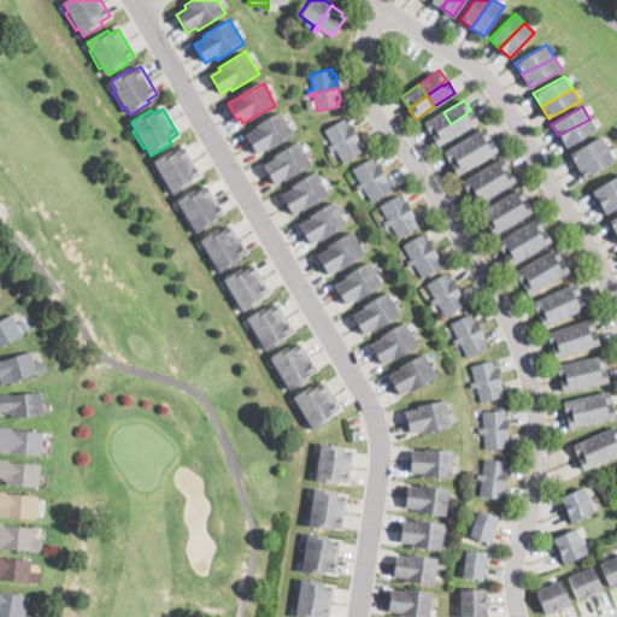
[(286,140),(269,151),(266,147),(256,154),(246,137),(256,131),(253,128),(280,111),(294,135),(286,140)]
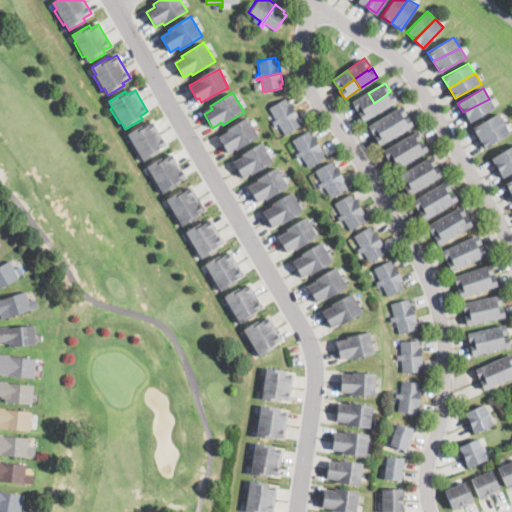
[(361,109),(357,111),(352,103),(368,93),(374,103),(361,109)]
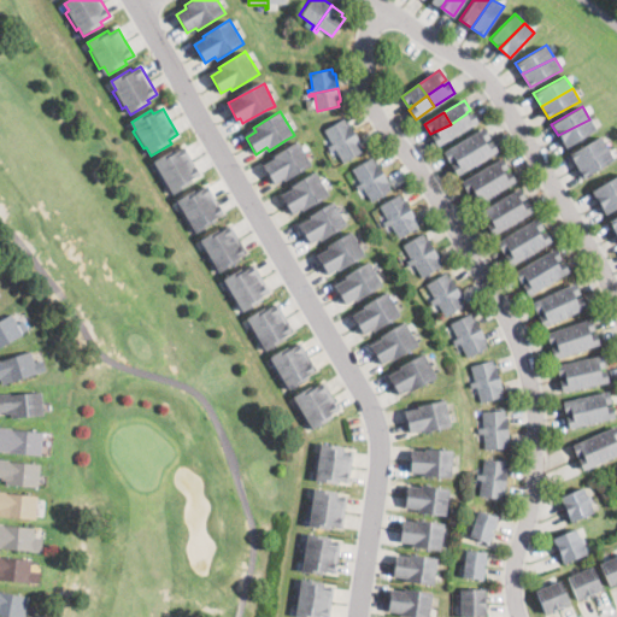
[(466,113),(451,124),(458,136),(479,123),(472,112),(468,115),(466,113)]
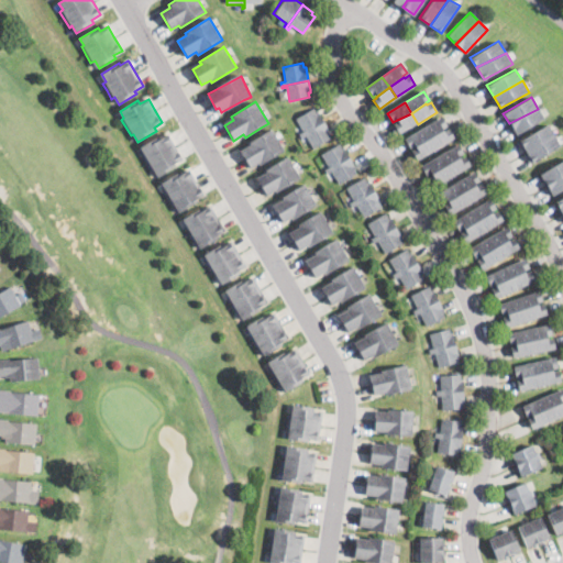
[(300,136),(299,134),(302,132),(296,119),(313,108),(316,112),(318,110),(324,123),(300,136)]
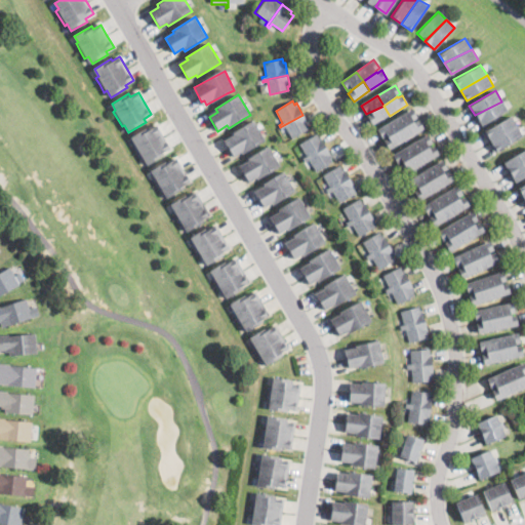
[(501,102),(507,111),(481,125),(475,115),(501,102)]
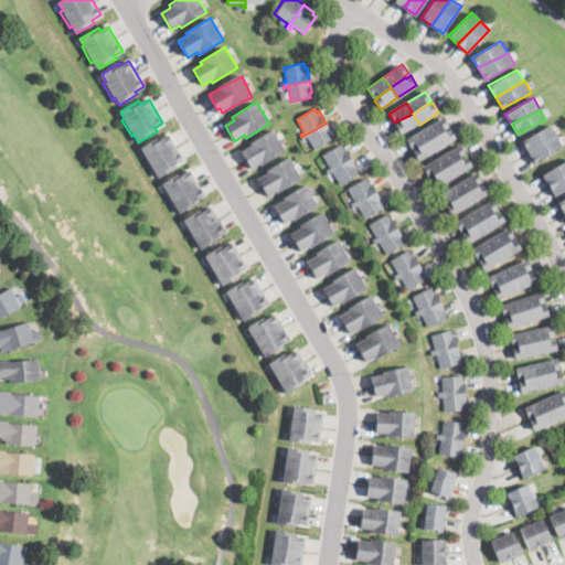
[(419,125),(401,135),(395,125),(400,123),(398,120),(413,114),(419,125)]
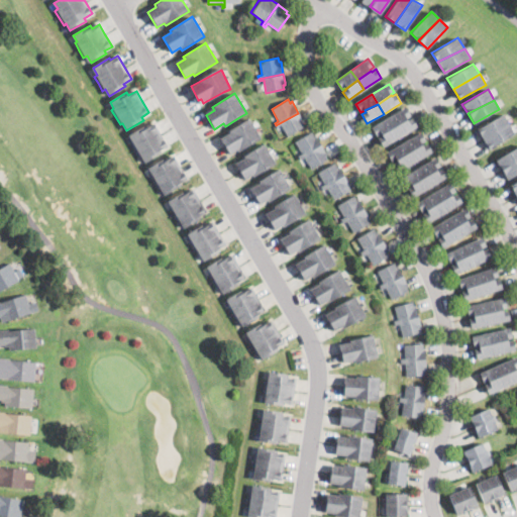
[(407,120),(407,119),(411,116),(405,107),(387,118),(393,128),(407,120)]
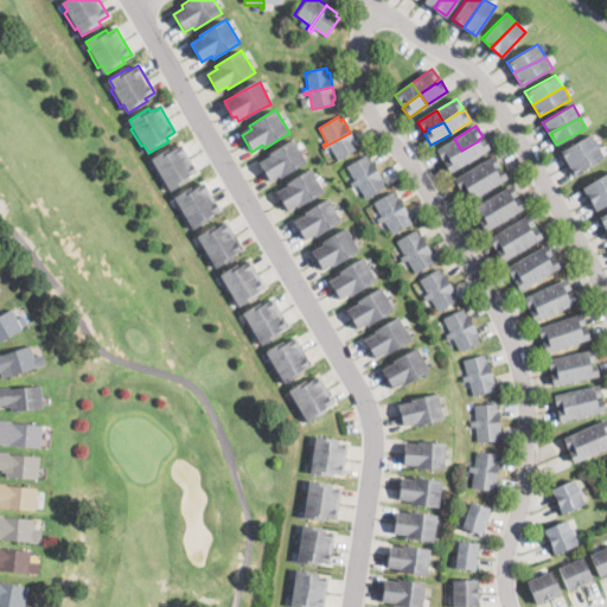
[(350,133),(355,140),(357,144),(355,145),(357,148),(339,160),(331,147),(326,149),(324,147),(350,133)]
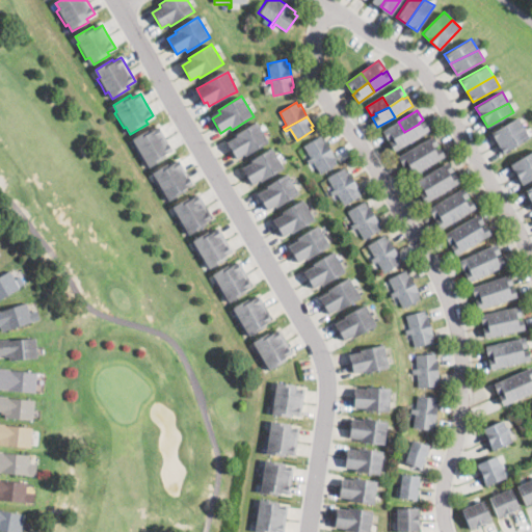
[(524,128),(519,117),(491,132),(498,143),(524,128)]
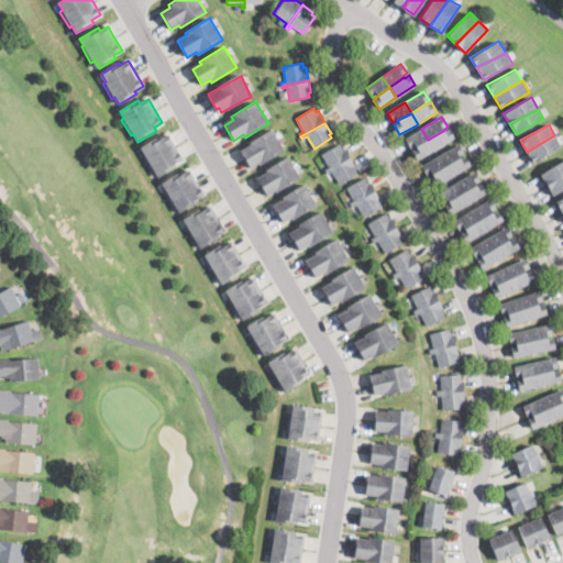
[(285,151),(261,166),(258,162),(250,167),(240,152),(250,146),(247,144),(272,129),(285,151)]
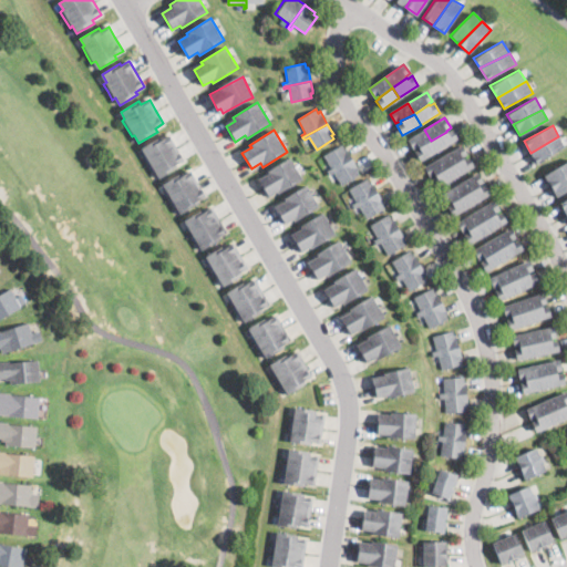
[(418,150),(418,148),(413,151),(408,140),(424,130),(431,141),(418,150)]
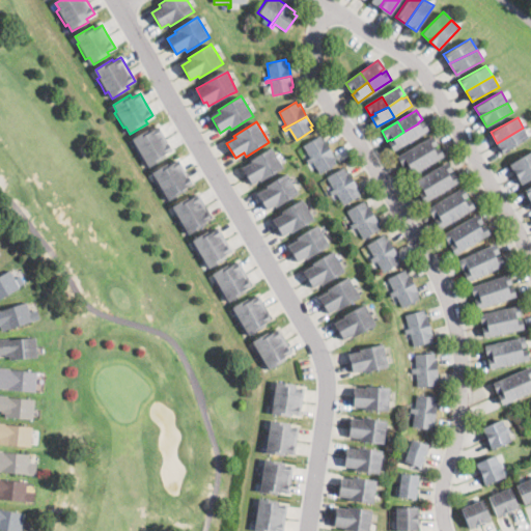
[(418,123),(403,132),(410,142),(428,131),(423,121),(419,124),(418,123)]
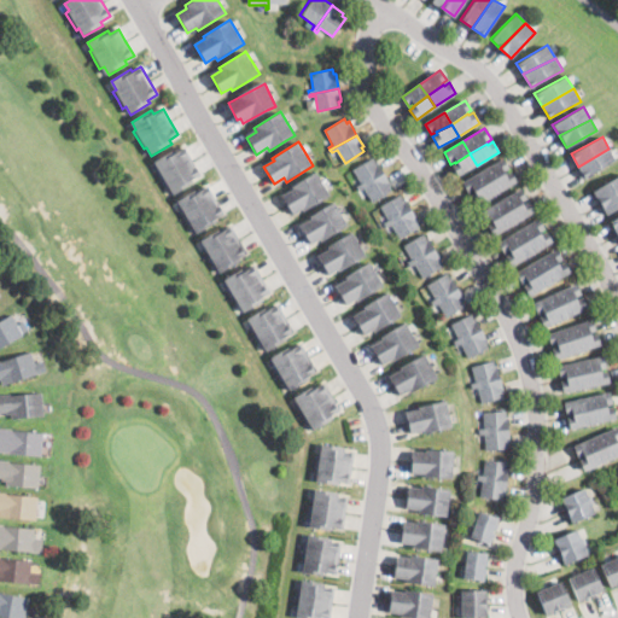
[(185,149),(192,159),(200,174),(192,179),(194,182),(175,196),(169,187),(167,188),(161,179),(156,172),(159,169),(155,162),(175,150),(176,152),(184,146),(185,149)]
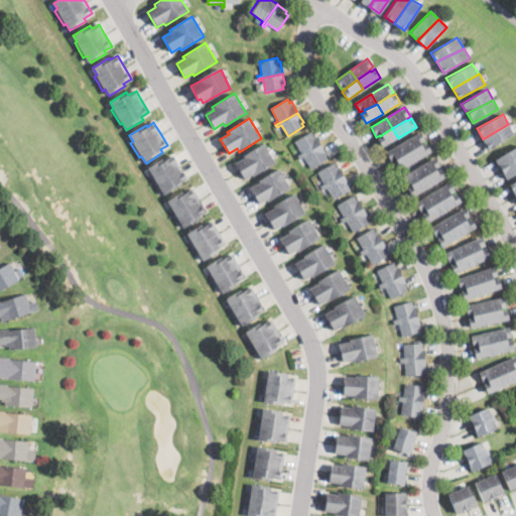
[(508,124),(483,139),(489,149),(514,135),(508,124)]
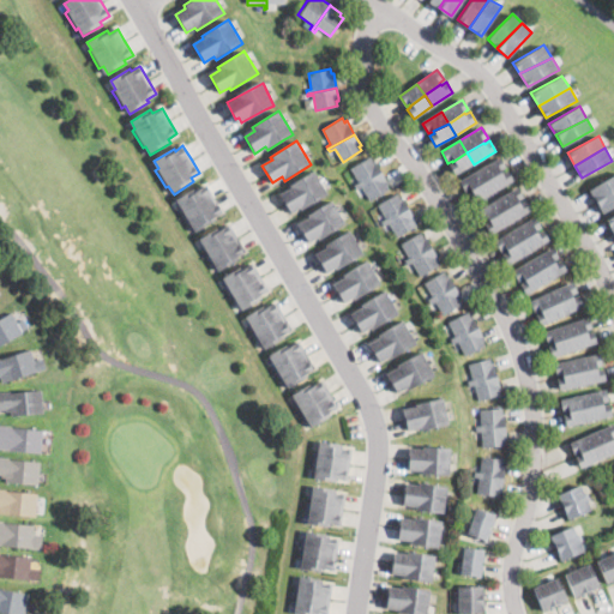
[(474,164),(455,175),(449,166),(453,163),(452,162),(467,152),(474,164)]
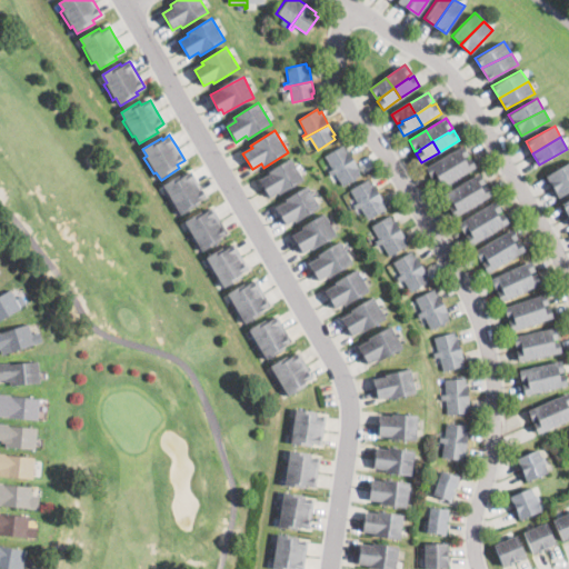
[(355,160),(330,173),(329,172),(329,171),(332,169),(326,157),(343,146),(345,149),(347,148),(355,160)]
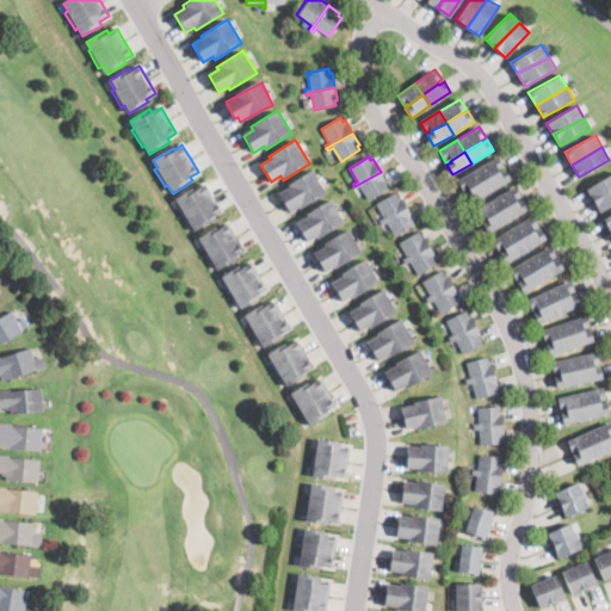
[(475,170),(497,156),(504,168),(499,171),(500,172),(482,181),(475,170)]
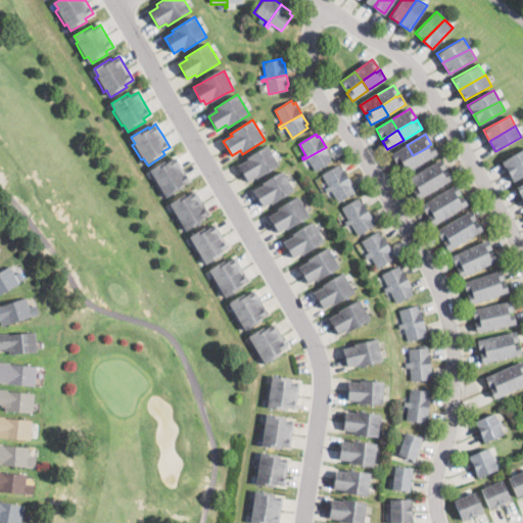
[(280,165),(262,177),(257,179),(255,176),(246,182),(238,168),(246,162),(245,159),(254,153),(268,145),(280,165)]
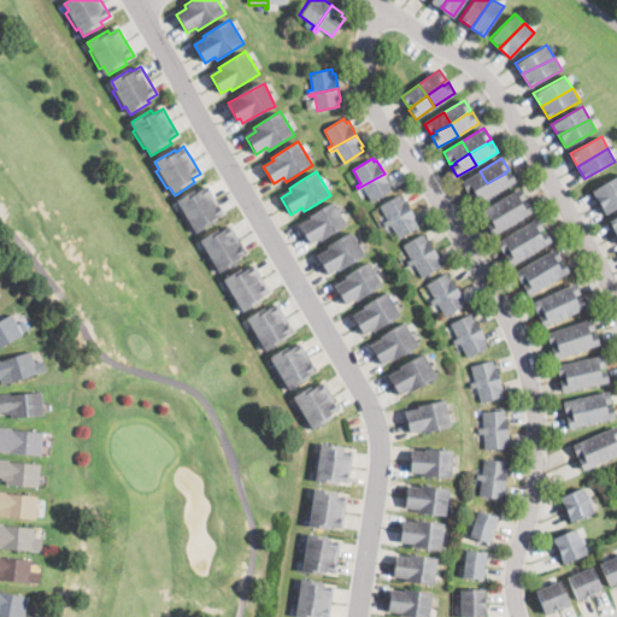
[(472,192),(468,194),(462,183),(480,171),(487,183),(472,192)]
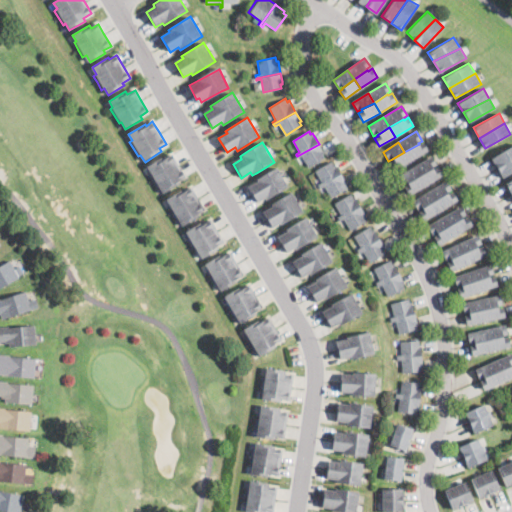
[(410,162),(428,151),(423,142),(419,145),(419,144),(404,152),(410,162)]
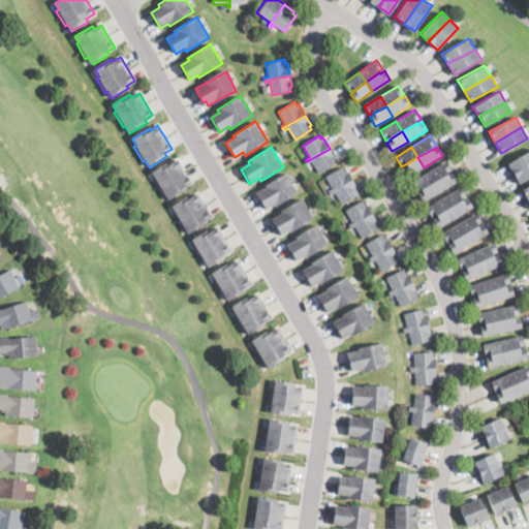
[(307,161),(330,149),(334,156),(335,158),(333,159),(335,163),(319,173),(313,161),(309,164),(307,161)]
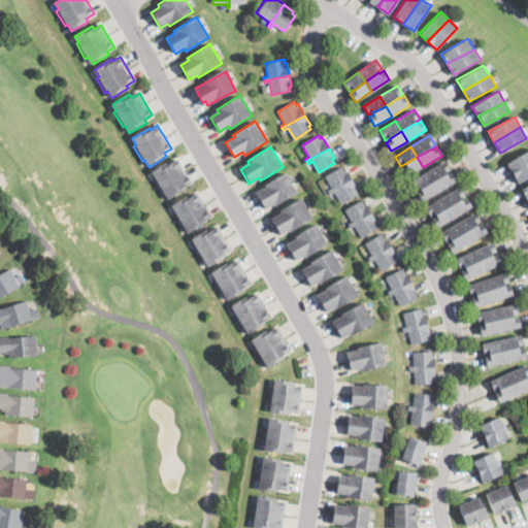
[(527,164),(513,173),(506,163),(527,151),(527,164)]
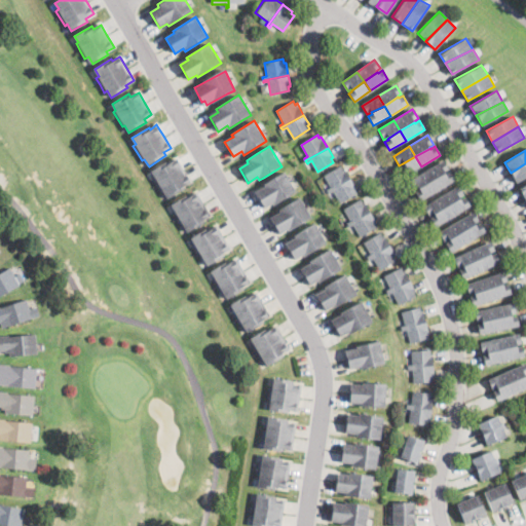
[(415,156),(421,166),(406,176),(400,166),(404,164),(403,163),(415,156)]
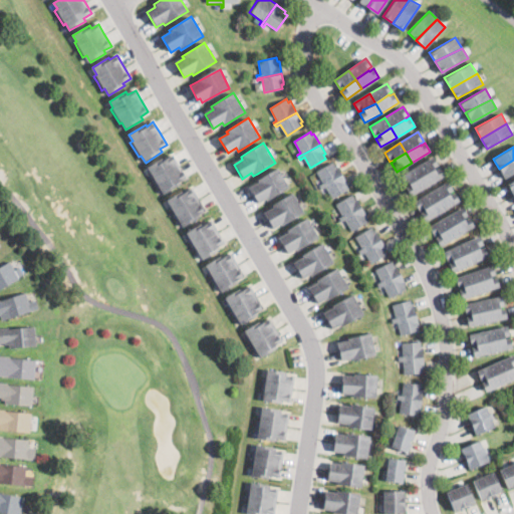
[(174,157),(179,166),(186,178),(179,182),(181,185),(165,195),(161,187),(158,189),(150,176),(152,174),(148,167),(165,157),(166,160),(173,156),(174,157)]
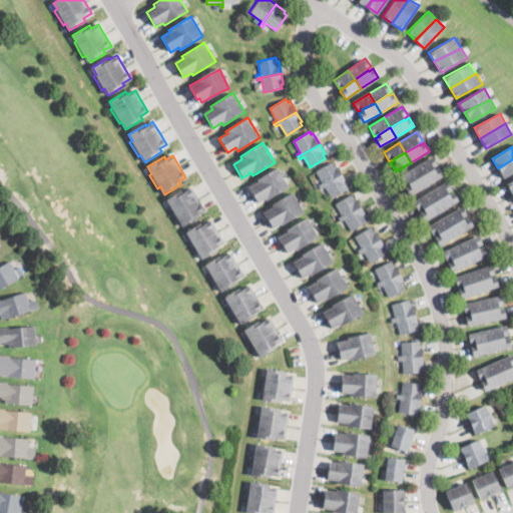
[(415,167),(421,177),(434,169),(434,167),(437,165),(432,156),(415,167)]
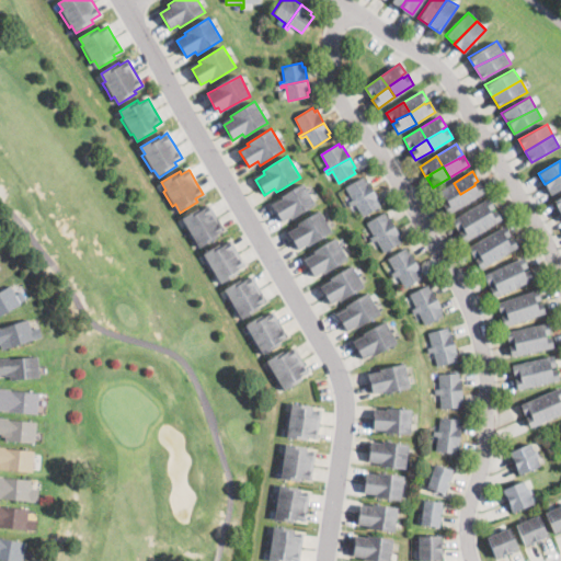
[(560,174),(560,187),(551,194),(545,184),(560,174)]
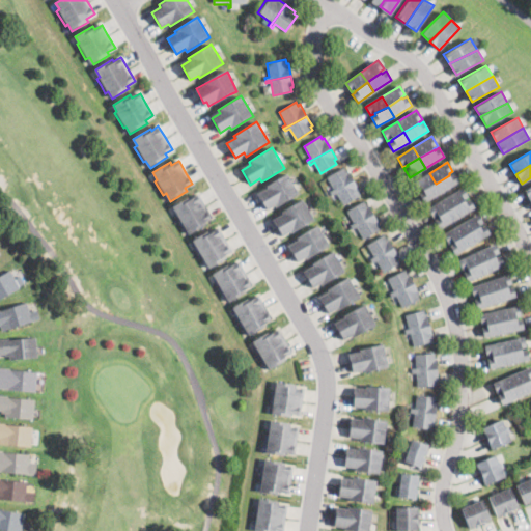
[(355,182),(331,194),(330,192),(333,189),(327,177),(344,168),(345,171),(348,170),(355,182)]
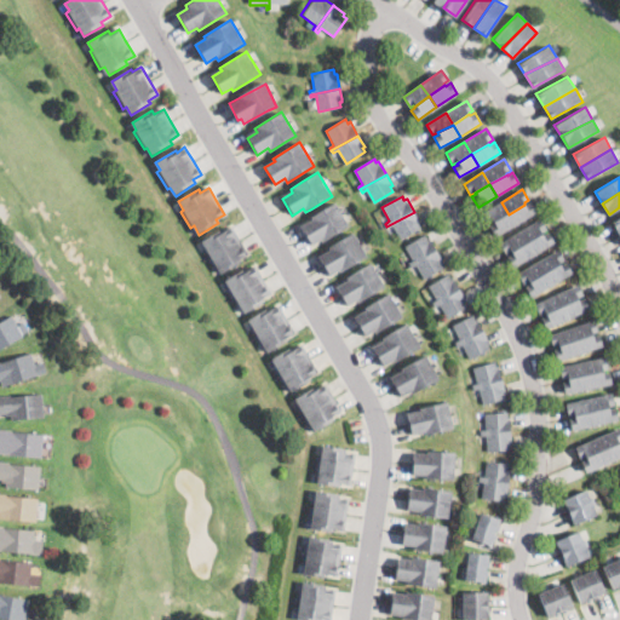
[(349,227),(325,241),(322,244),(320,240),(310,245),(299,228),(310,222),(308,219),(334,202),(349,227)]
